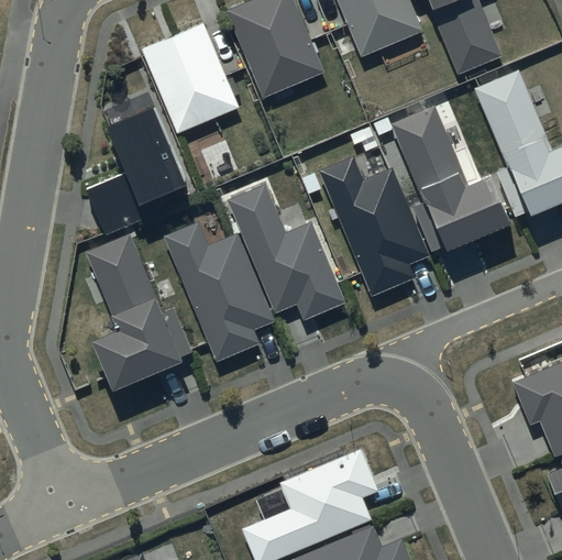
[(250,0),(227,10),(263,95),(324,69),(310,37),(294,0),(250,0)]
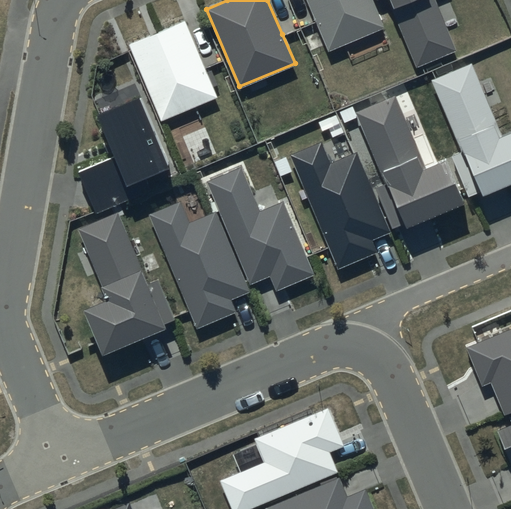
[(307,0),(316,20),(329,50),(382,28),(370,0),(307,0)]
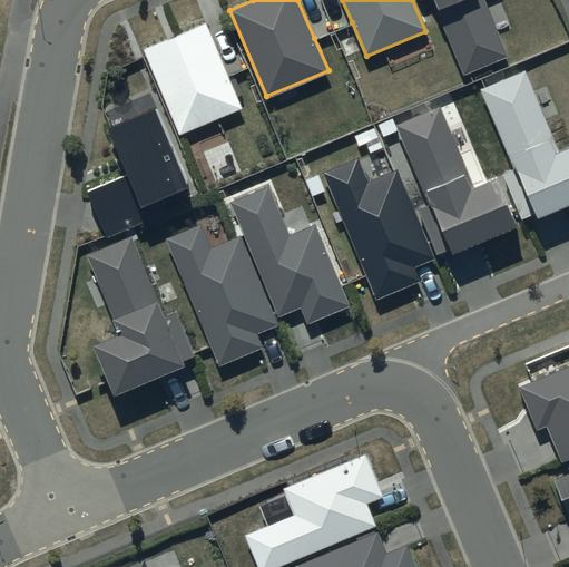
[(419,0),(421,3),(429,0),(435,0),(464,71),(503,56),(480,0),(419,0)]
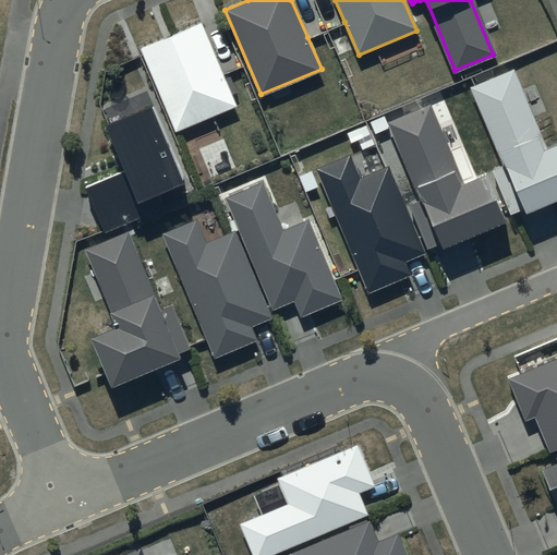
[(170,38),(141,51),(176,131),(235,105),(222,73),(201,24),(170,38)]
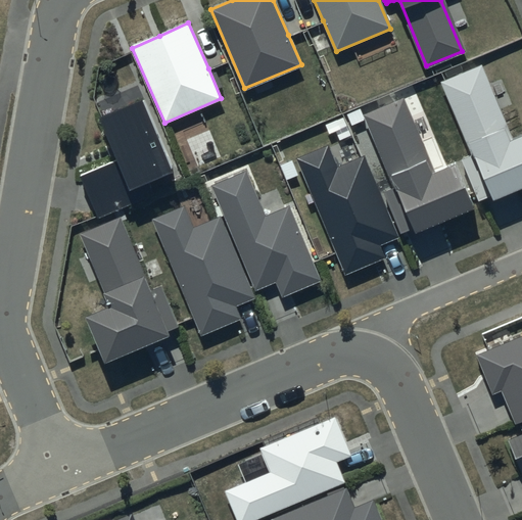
[(444,80),(440,82),(470,152),(461,155),(479,198),(489,194),(492,203),(504,199),(521,190),(521,135),(513,139),(481,64),(444,80)]
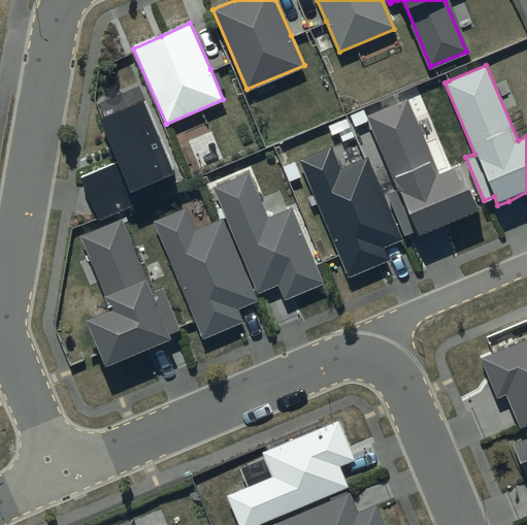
[(407,97),(367,115),(399,187),(386,193),(404,235),(416,230),(419,238),(431,232),(478,212),(456,163),(439,170),(407,97)]
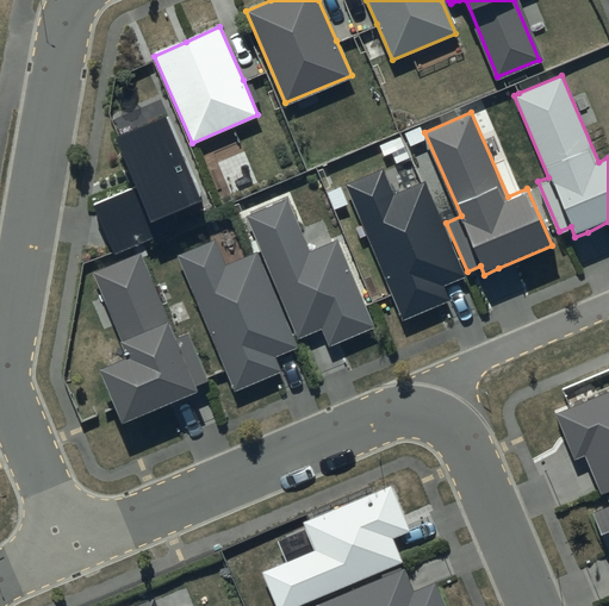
[(165,117),(118,138),(132,173),(138,185),(154,222),(202,200),(165,117)]
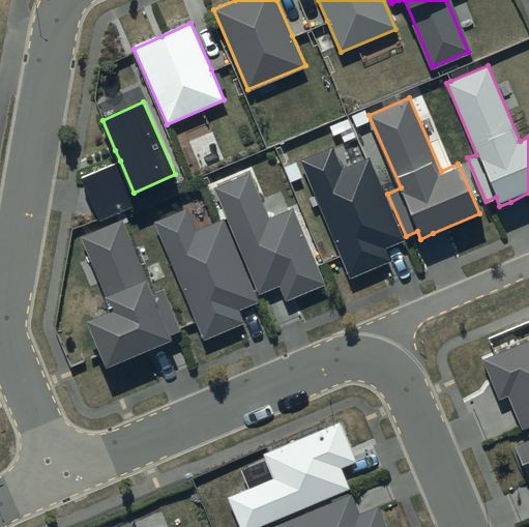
[(330,145),(299,158),(341,255),(350,276),(390,260),(384,247),(392,244),(404,239),(368,154),(364,155),(340,166),(330,145)]
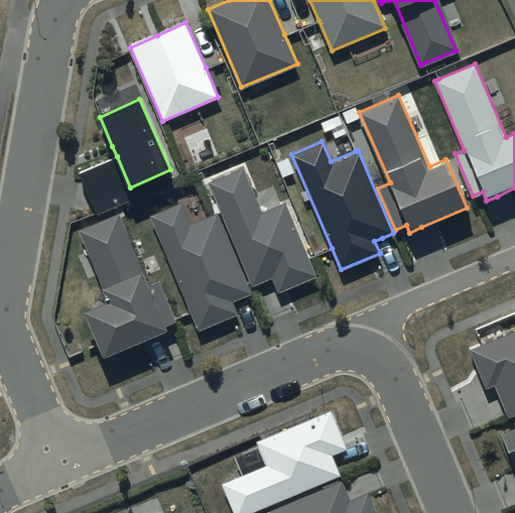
[(130,187),(117,156),(77,173),(84,190),(94,214),(112,206),(134,197),(130,187)]
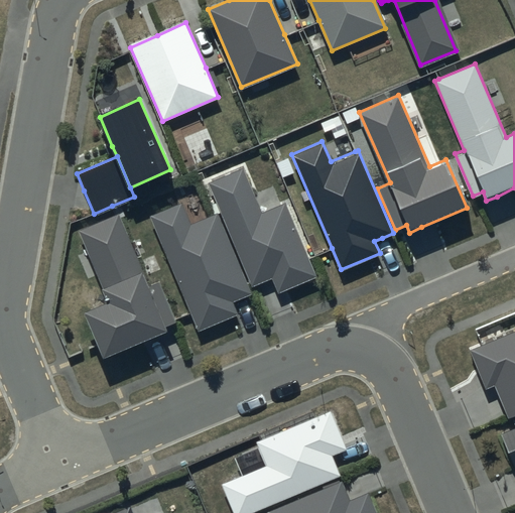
[(242,165),(207,180),(252,286),(264,281),(271,278),(277,292),(315,276),(307,258),(284,204),(261,213),(242,165)]
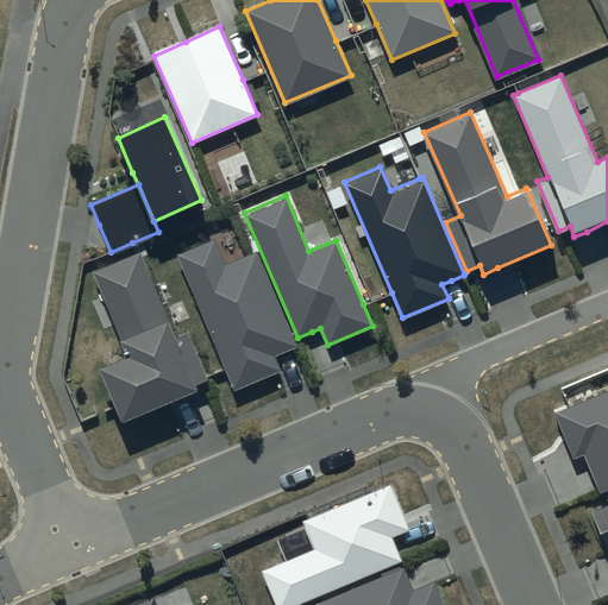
[(213,237),(175,253),(225,371),(233,390),(281,370),(275,354),(284,351),(295,346),(255,251),(224,263),(213,237)]
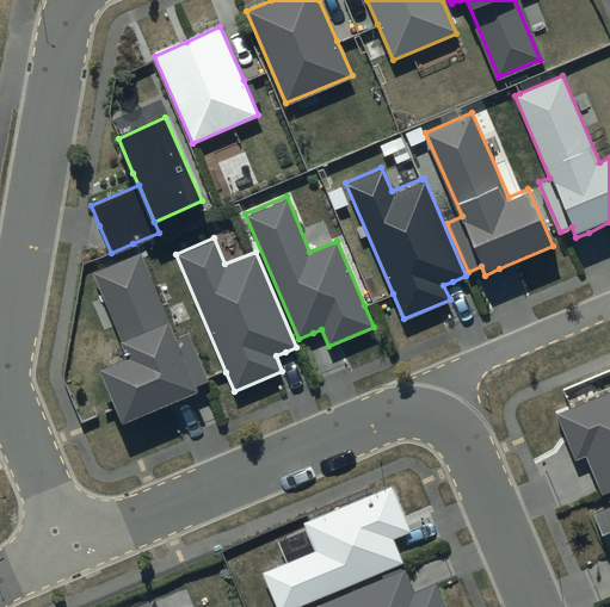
[(140,251),(90,272),(125,355),(97,369),(114,407),(122,425),(185,398),(196,394),(193,385),(207,379),(186,332),(176,336),(140,251)]
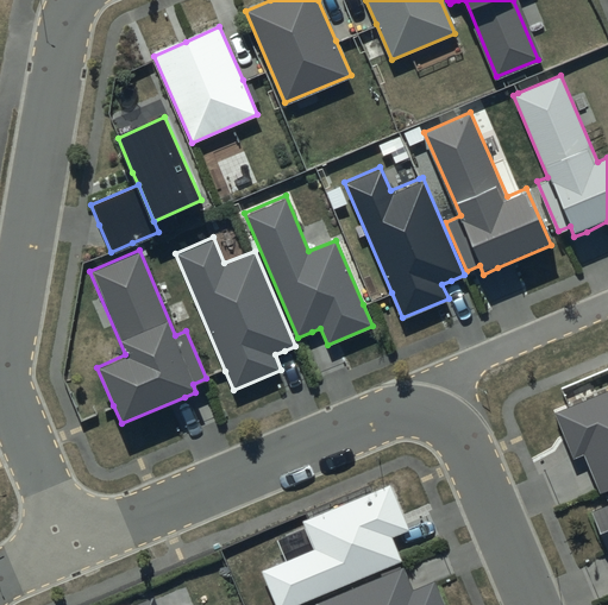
[(607,385),(552,410),(572,457),(583,455),(590,471),(601,496),(607,492),(607,385)]
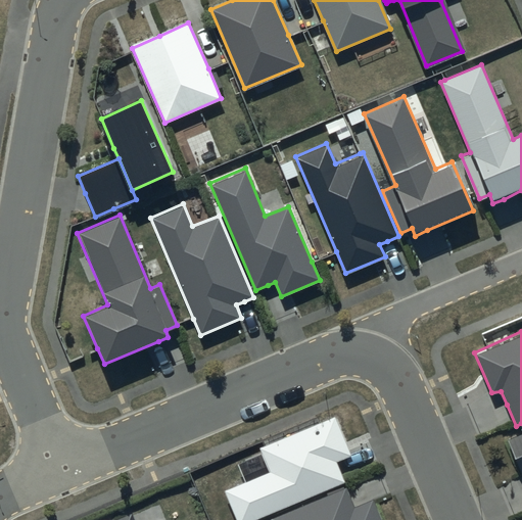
[(319,425),(262,447),(271,472),(226,490),(237,519),(256,519),(345,483),(339,467),(336,460),(349,455),(334,418),(319,425)]
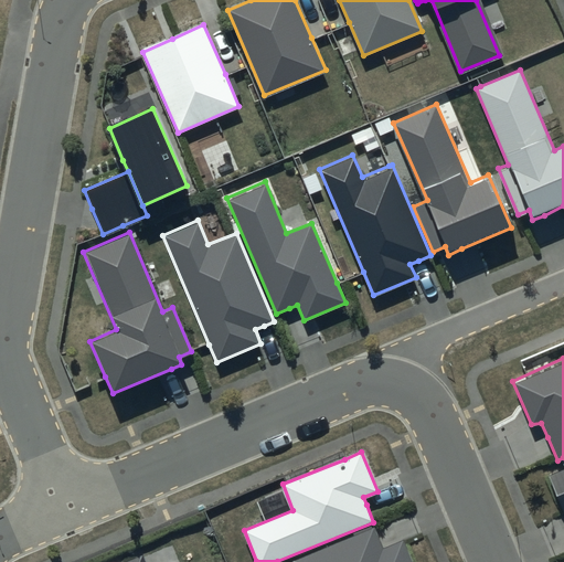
[(563,465),(549,472),(563,508),(563,465)]
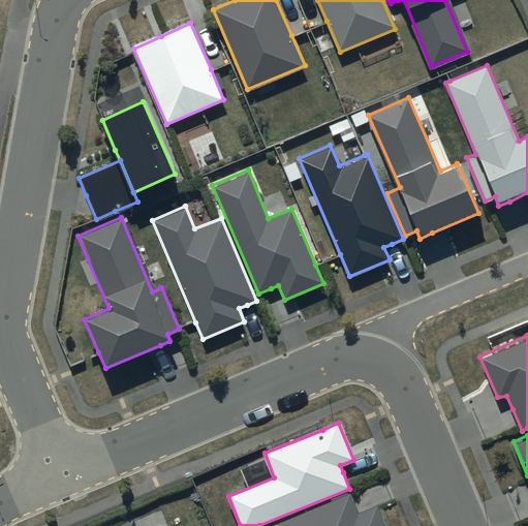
[(348,498),(280,525),(386,525),(379,506),(359,515),(353,502),(351,497),(348,498)]
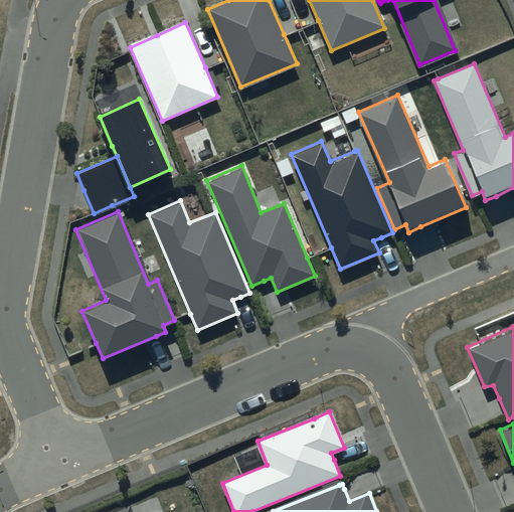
All buildings are outlined.
